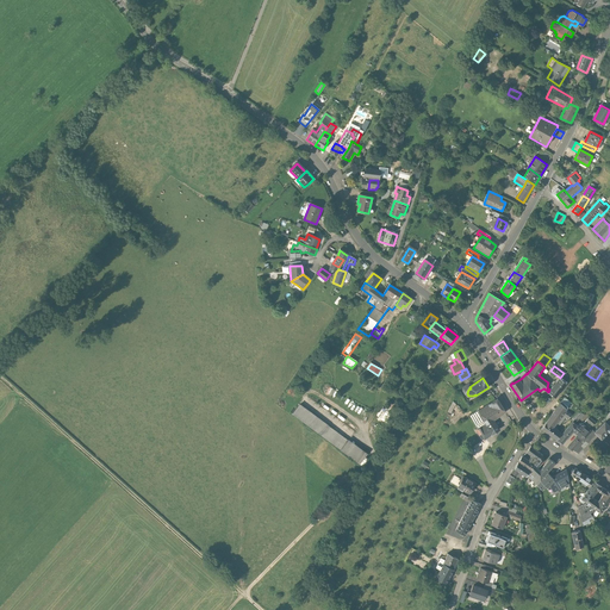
[(549,390),(548,392),(555,398),(566,384),(560,378),(549,390)]
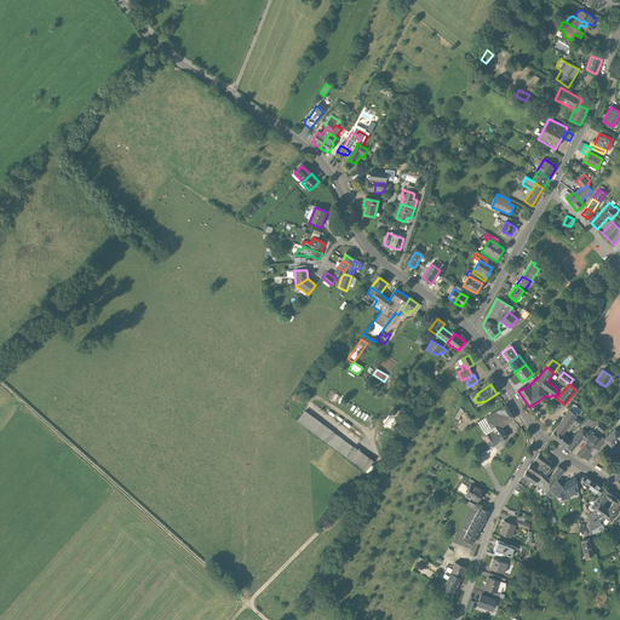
[(573,405),(570,409),(577,413),(579,415),(581,412),(580,411),(580,409),(573,405)]
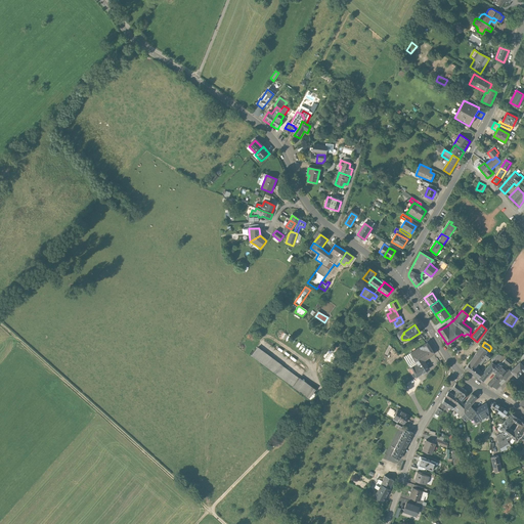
[(434,354),(427,343),(403,357),(410,367),(409,368),(416,377),(429,368),(427,364),(424,361),(434,354)]
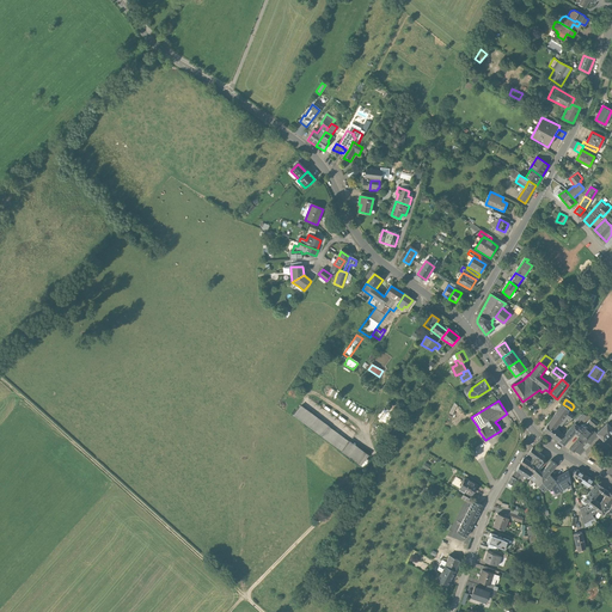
[(569,408),(563,404),(558,410),(548,424),(544,430),(558,441),(563,433),(556,428),(558,424),(562,426),(568,418),(570,421),(574,416),(568,411),(569,408)]
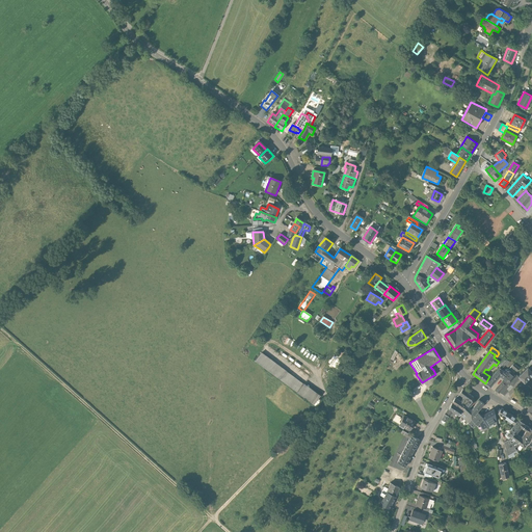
[(301,382),(261,353),(255,362),(295,391),(301,382)]
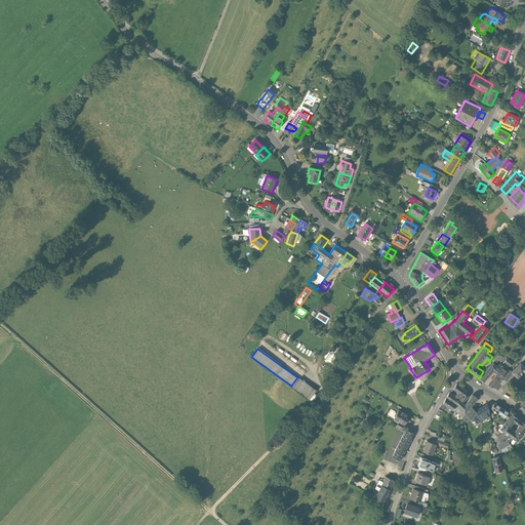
[(330,361),(335,351),(328,349),(324,358),(330,361)]
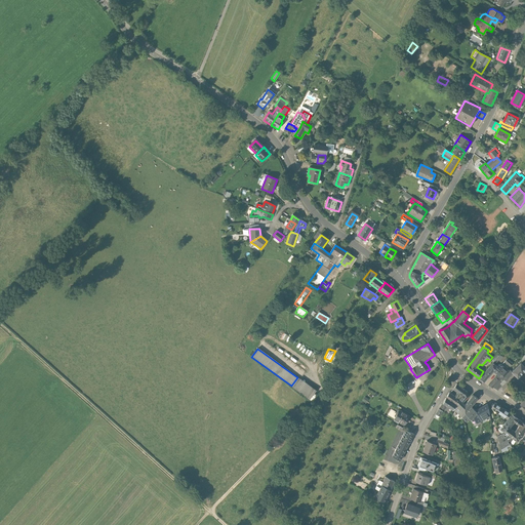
[(499,354),(493,362),(495,364),(498,360),(499,361),(503,357),(499,354)]
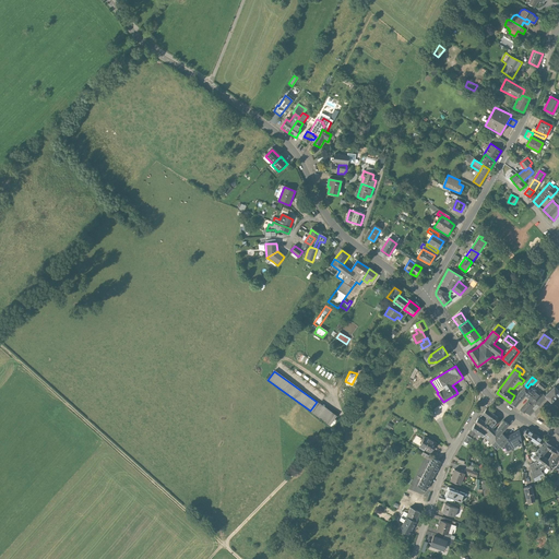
[(540,381),(537,385),(543,390),(546,387),(540,381)]
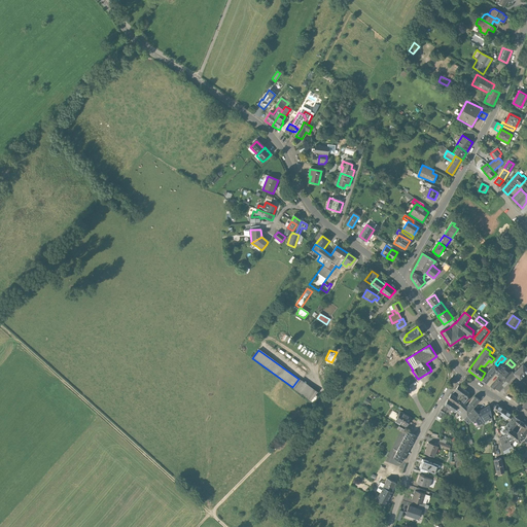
[(495,363),(482,380),(486,383),(495,373),(499,367),(497,365),(495,363)]
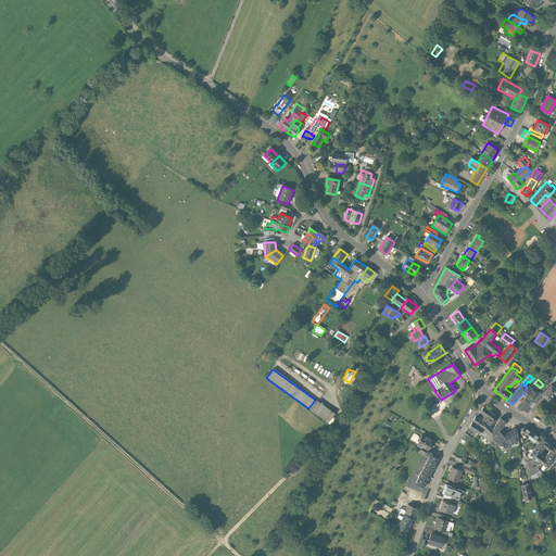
[(555,388),(551,383),(542,393),(544,395),(548,400),(555,391),(555,388)]
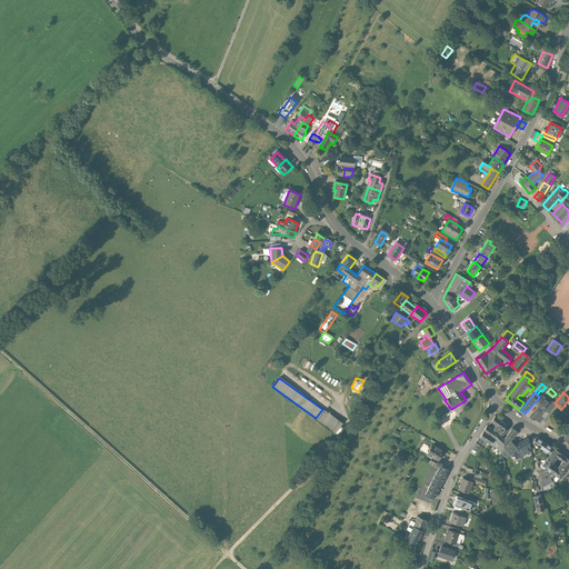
[(539,397),(535,402),(539,407),(543,410),(550,401),(545,396),(543,397),(541,395),(539,397)]
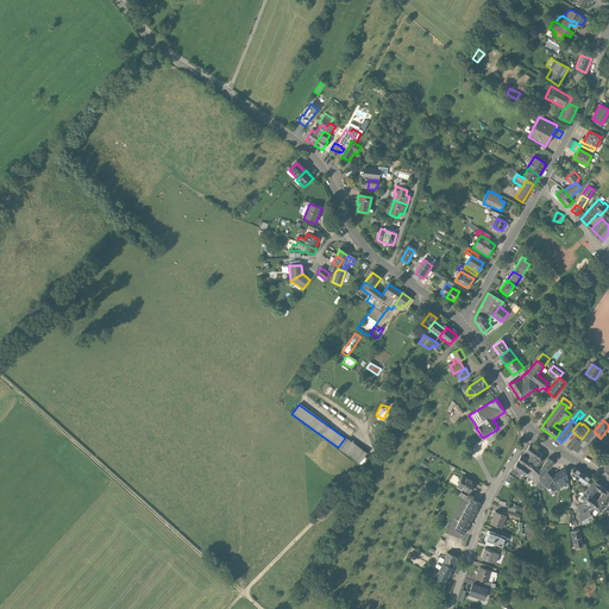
[(577,435),(575,438),(579,441),(572,450),(577,453),(578,453),(596,433),(594,431),(590,428),(589,429),(582,439),(577,435)]
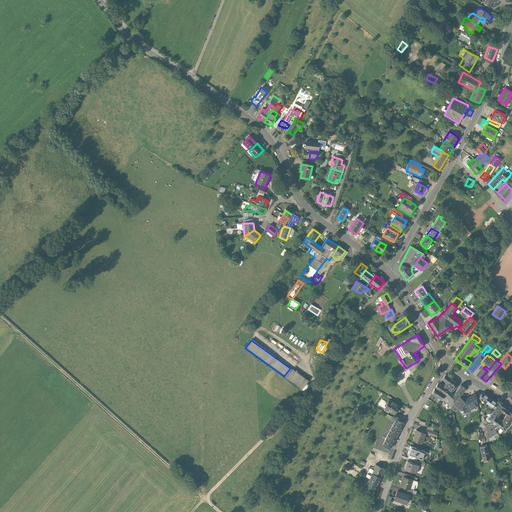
[(483,368),(477,375),(481,378),(487,371),(483,368)]
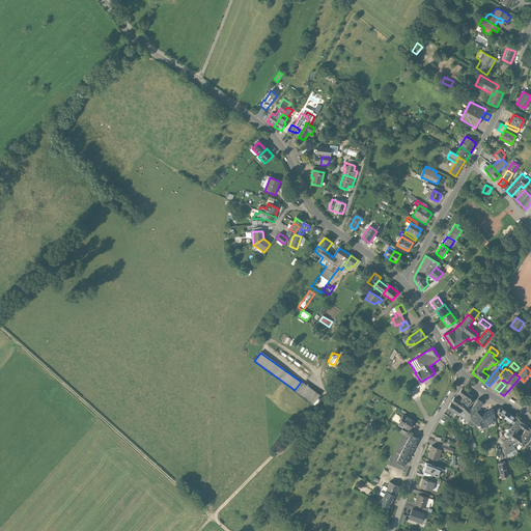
[(318,394),(303,383),(297,392),(312,403),(318,394)]
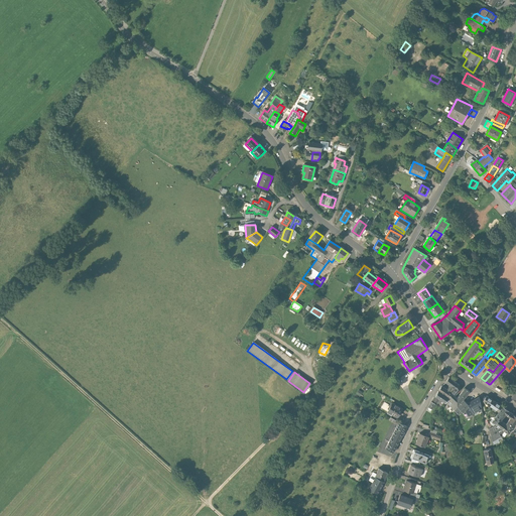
[(441,385),(438,390),(449,397),(453,393),(447,390),(452,386),(456,388),(459,384),(449,377),(445,383),(441,385)]
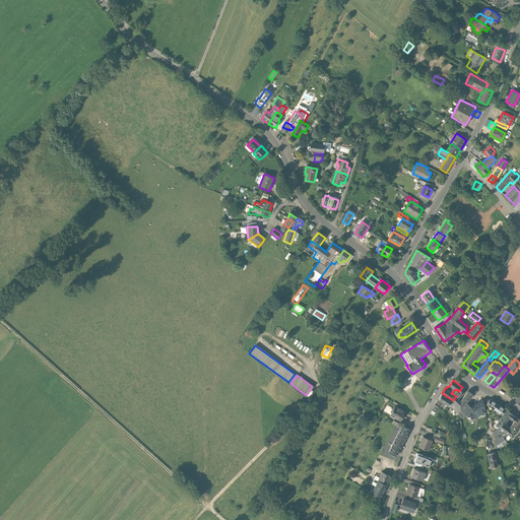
[(461,400),(456,396),(453,400),(449,406),(458,413),(467,402),(473,395),(468,391),(461,400)]
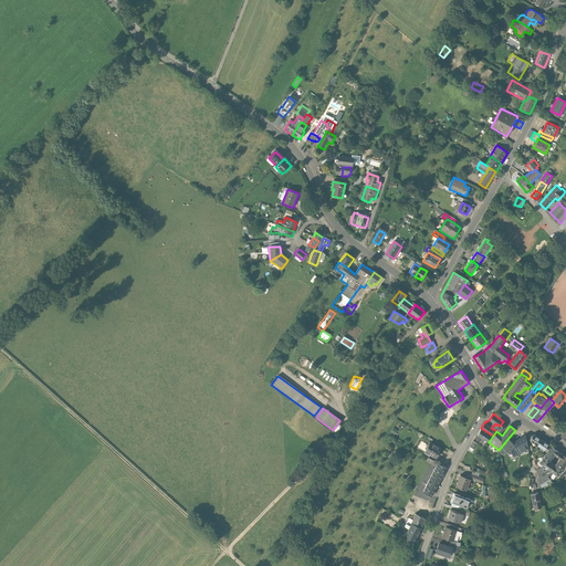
[(493,436),(481,428),(474,438),(482,443),(484,439),(489,442),(493,436)]
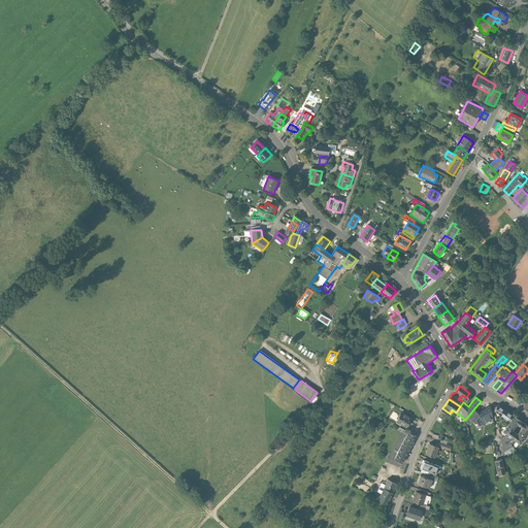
[(505,410),(498,405),(494,410),(502,416),(505,410)]
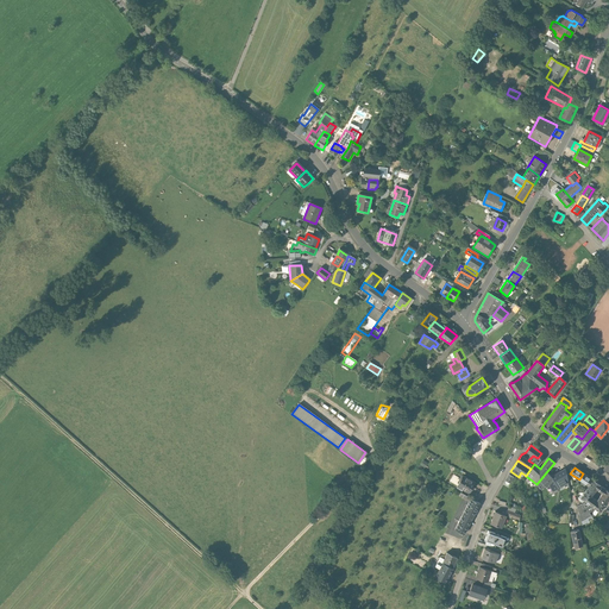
[(560,472),(552,476),(554,479),(550,484),(553,491),(567,483),(565,469),(560,472)]
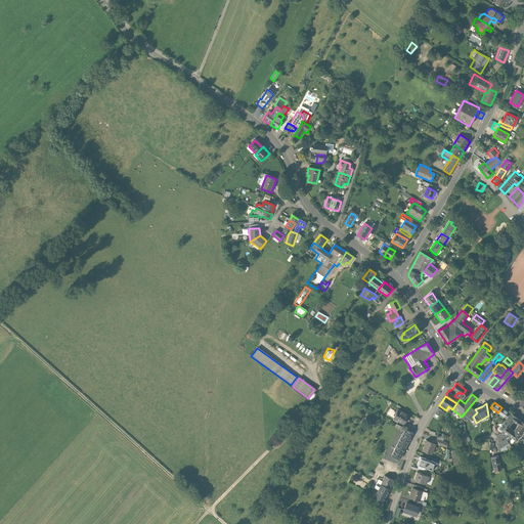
[(471,405),(462,417),(466,421),(469,417),(471,419),(473,417),(477,412),(475,409),(474,408),(471,405)]
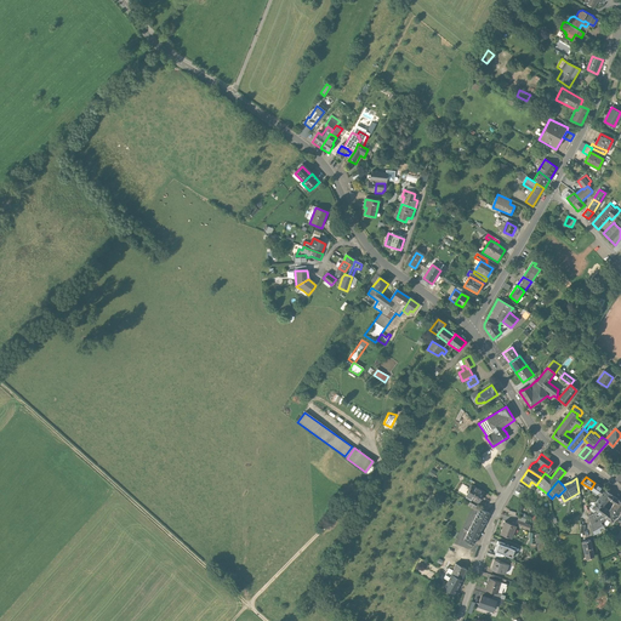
[(604,489),(594,483),(591,489),(600,495),(604,489)]
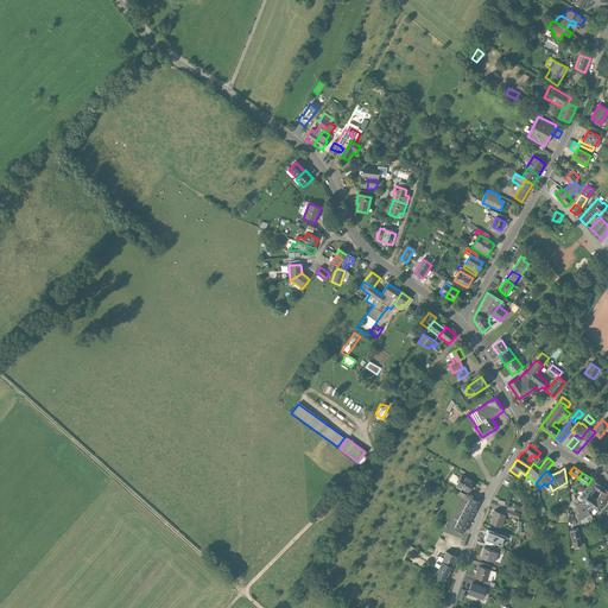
[(474,481),(463,475),(457,486),(468,492),(474,481)]
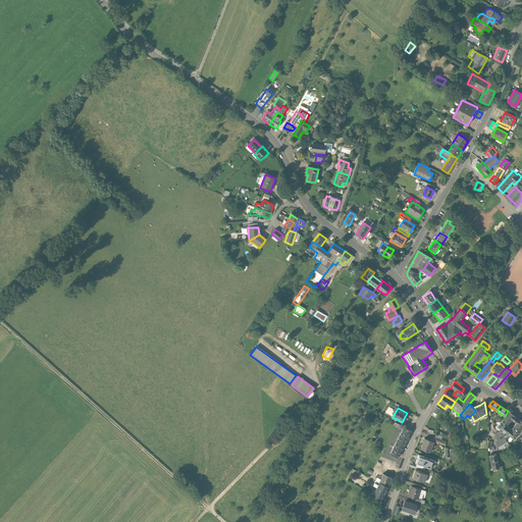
[(521,421),(518,418),(509,412),(498,427),(505,432),(502,434),(500,431),(494,434),(499,451),(509,446),(508,444),(513,436),(514,437),(521,426),(521,421)]
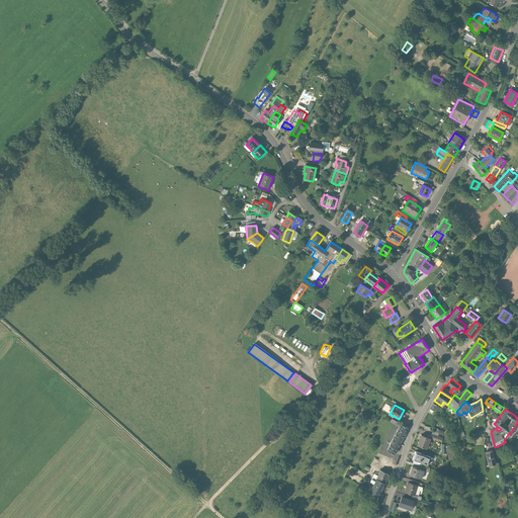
[(395,453),(408,428),(401,424),(387,450),(395,453)]
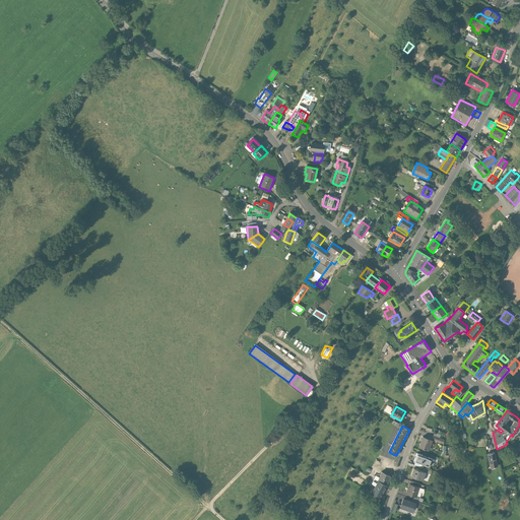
[(436,433),(435,433),(432,439),(443,444),(444,440),(439,438),(440,435),(439,435),(436,433)]
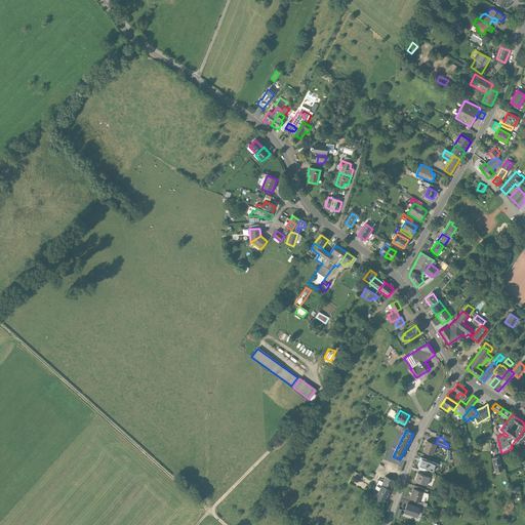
[(436,444),(428,441),(423,451),(433,454),(436,444)]
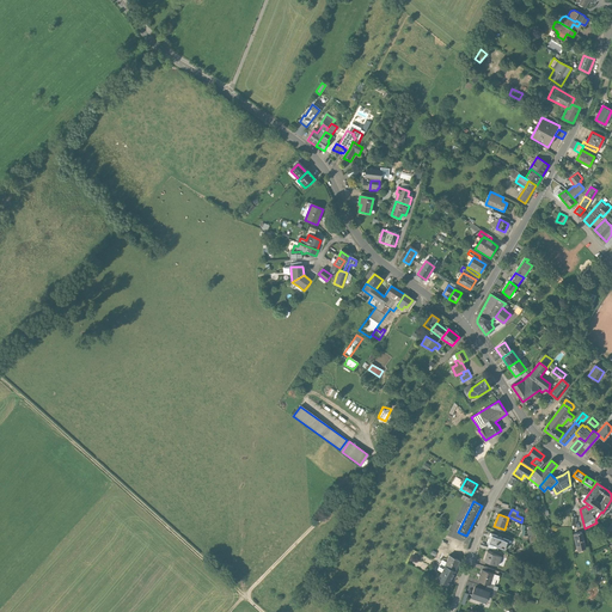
[(582,532),(574,534),(576,546),(585,545),(582,532)]
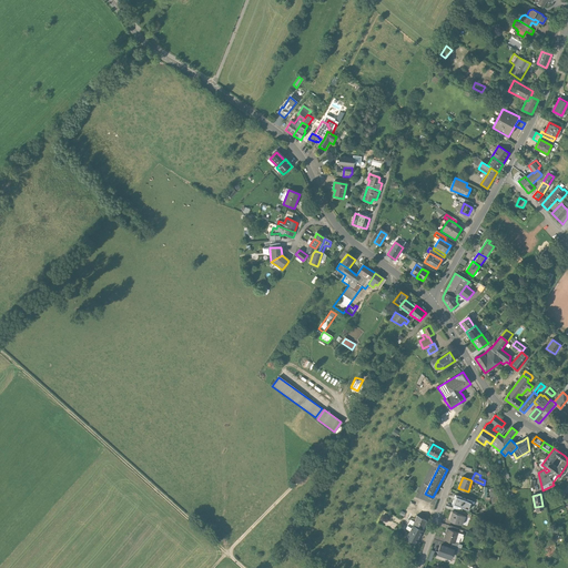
[(472,500),(456,495),(453,504),(468,509),(472,500)]
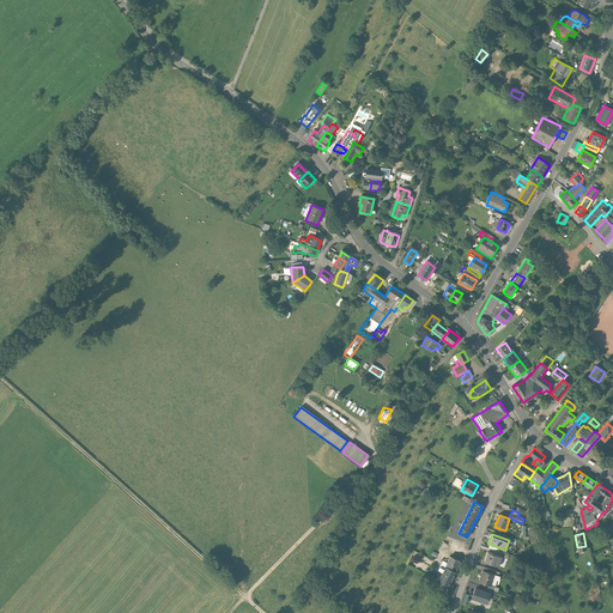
[(495,554),(487,552),(485,562),(498,566),(502,557),(495,554)]
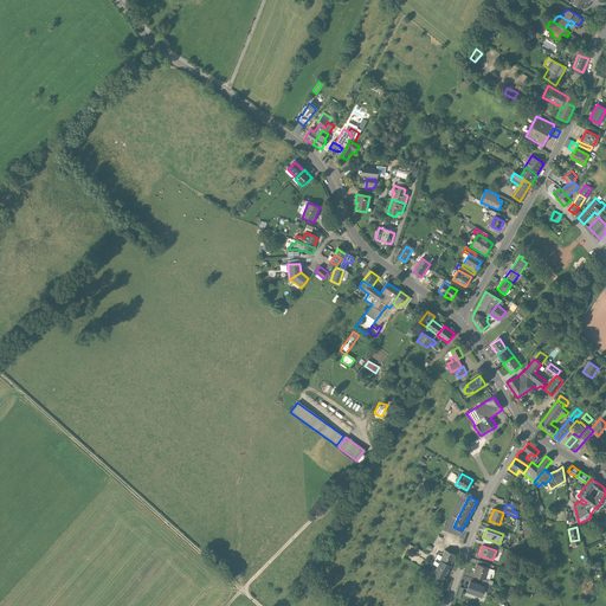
[(451,565),(456,554),(445,549),(433,574),(444,579),(451,565)]
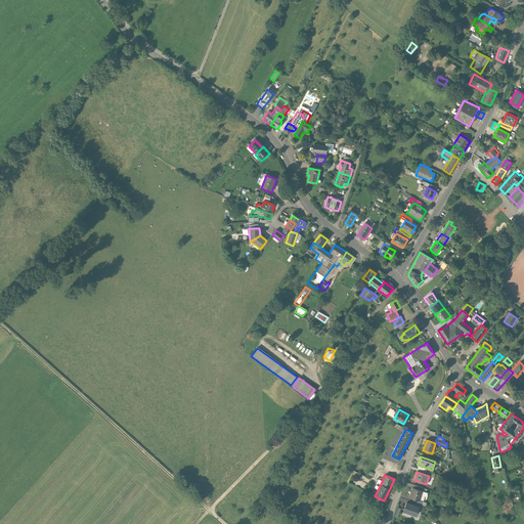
[(423,491),(412,487),(409,497),(418,499),(420,500),(423,491)]
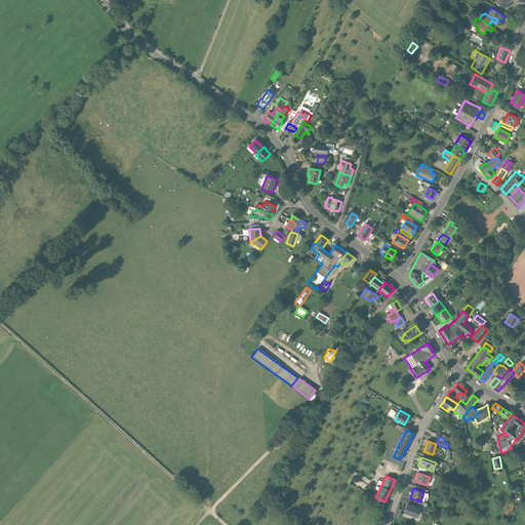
[(416,507),(408,503),(405,513),(417,517),(419,509),(420,508),(416,507)]
